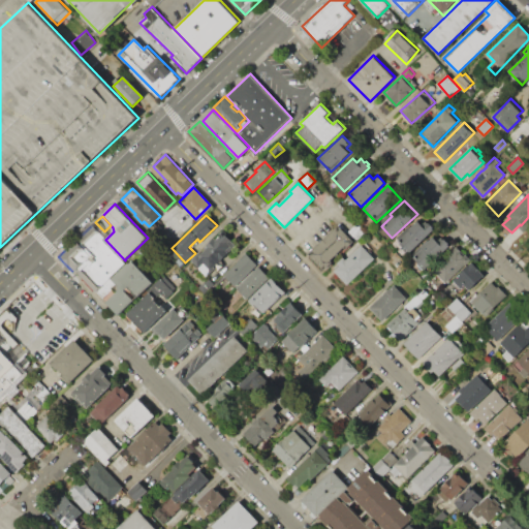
[(410,252),(399,241),(410,229),(409,227),(416,220),(422,225),(428,220),(434,226),(432,228),(433,229),(410,252)]
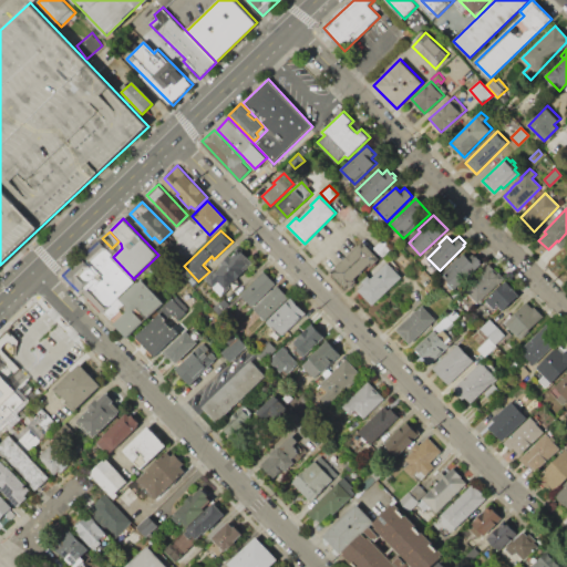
[(83,257),(102,238),(112,248),(119,241),(121,244),(122,248),(113,257),(134,278),(116,296),(103,309),(83,289),(99,274),(83,257)]
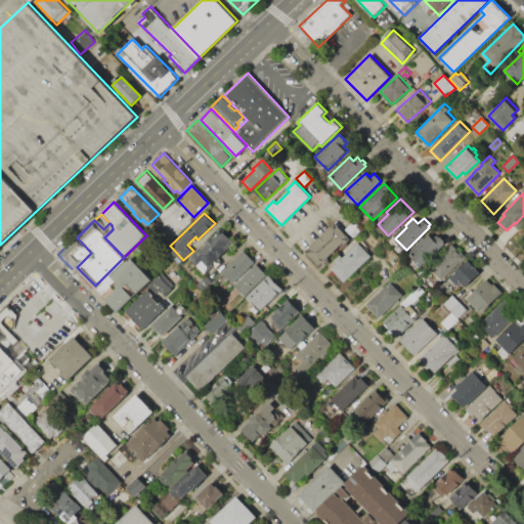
[(344,229),(354,220),(362,229),(352,238),(344,229)]
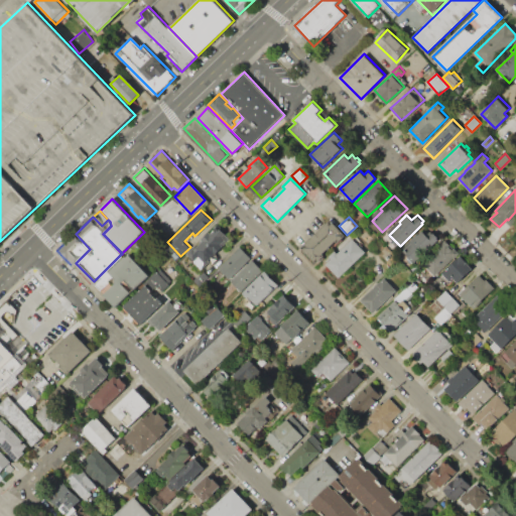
[(329,220),(345,236),(316,263),(301,247),(329,220)]
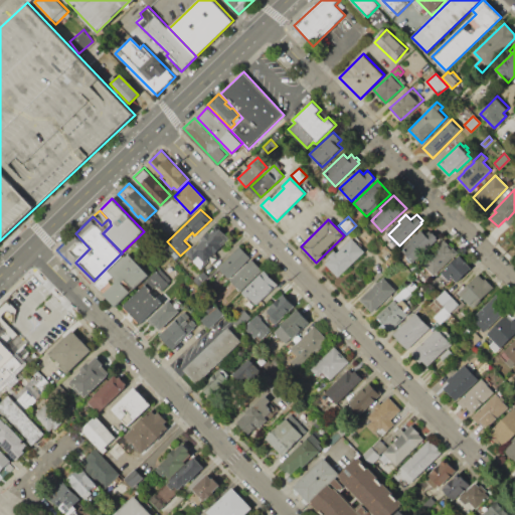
[(229,238),(200,267),(187,252),(193,246),(194,248),(202,241),(201,239),(209,231),(210,233),(217,226),(229,238)]
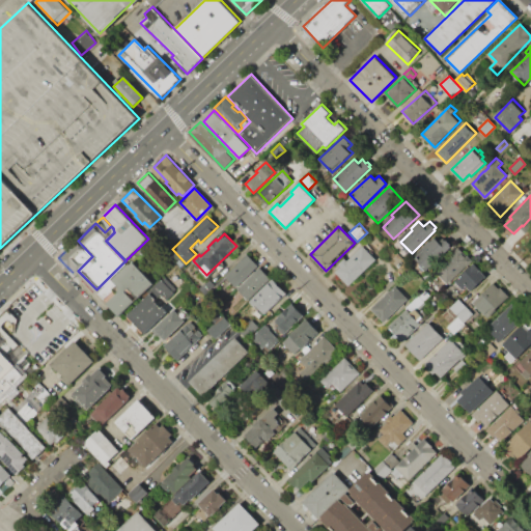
[(428,270),(416,257),(424,250),(423,249),(435,238),(439,242),(443,239),(446,242),(447,240),(451,244),(449,245),(452,248),(428,270)]
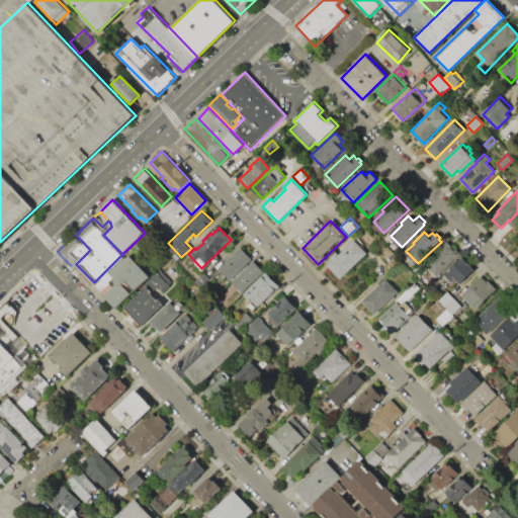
[(76,264),(61,249),(76,235),(90,250),(76,264)]
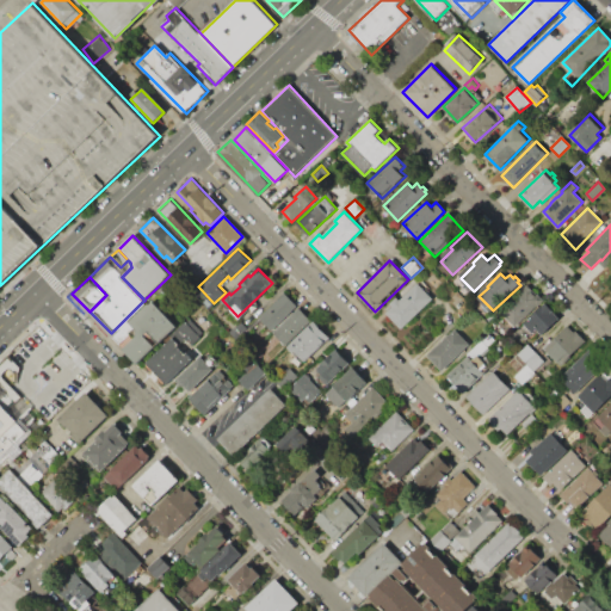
[(387,313),(401,328),(433,298),(418,283),(399,300),(396,297),(390,303),(394,307),(387,313)]
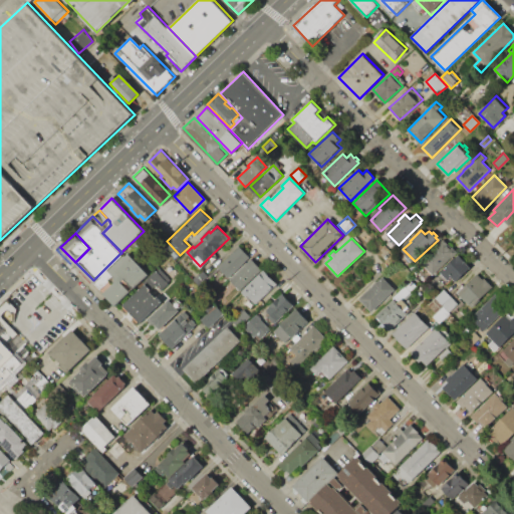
[(444,239),(457,253),(433,276),(420,262),(444,239)]
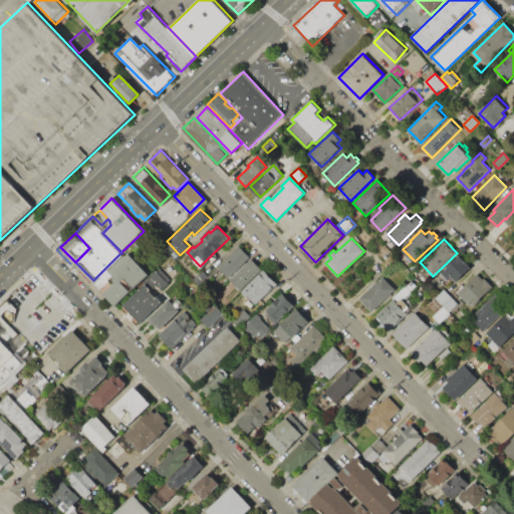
[(249,257),(228,278),(218,267),(240,247),(249,257)]
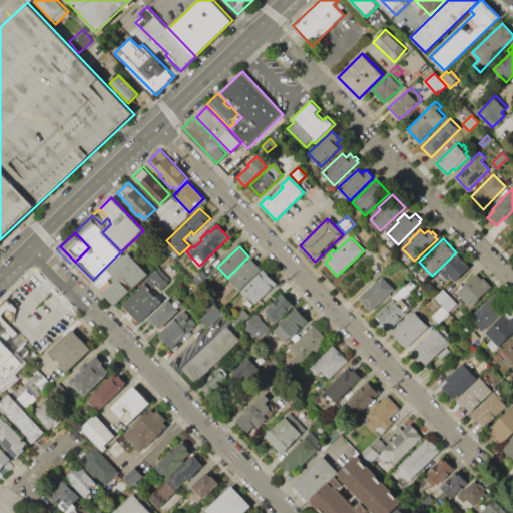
[(128,253),(147,274),(133,287),(124,279),(122,281),(130,290),(116,304),(105,293),(117,281),(111,275),(109,273),(128,253)]
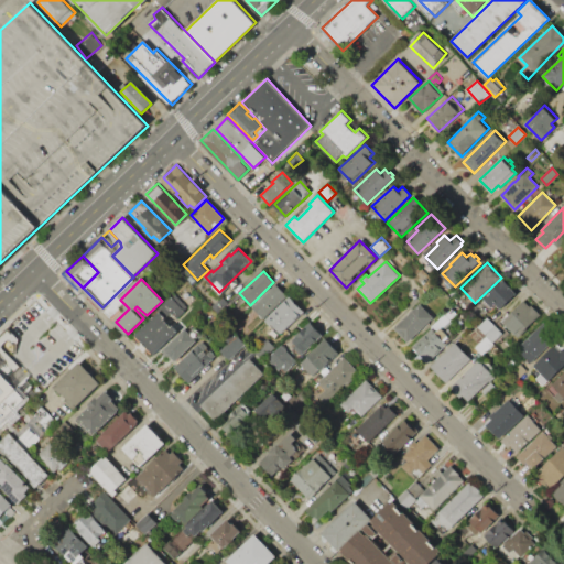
[(503,279),(516,292),(499,308),(495,303),(491,307),(483,299),(503,279)]
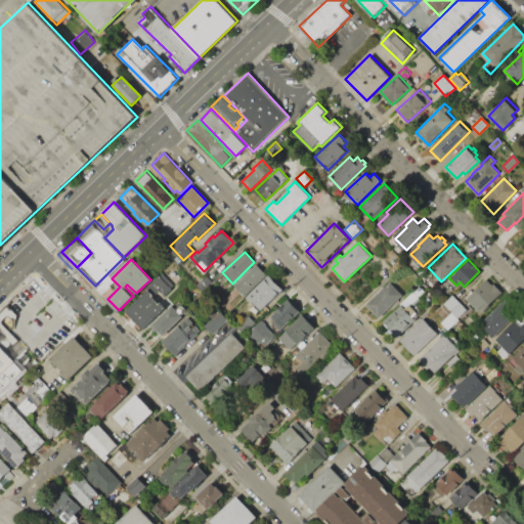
[(266,274),(245,295),(234,285),(256,264),(266,274)]
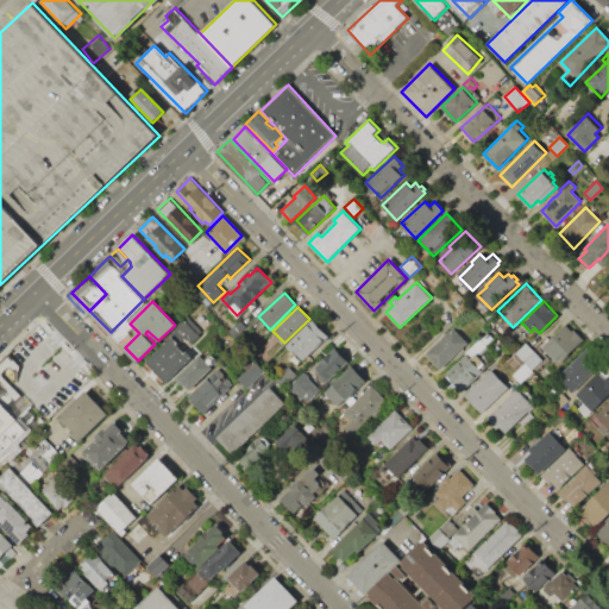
[(111,332),(118,340),(132,326),(130,324),(125,318),(111,332)]
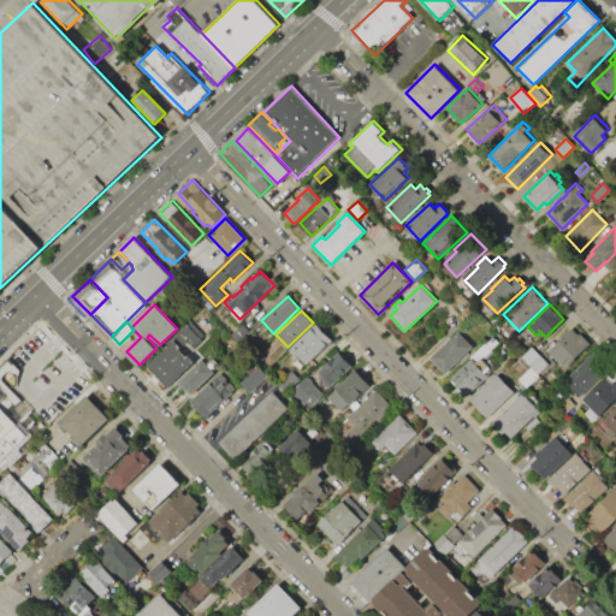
[(201,339),(195,347),(188,338),(181,344),(173,337),(191,321),(203,335),(200,338),(201,339)]
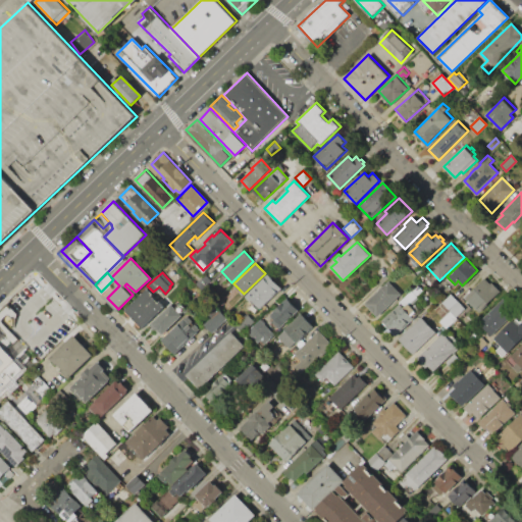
[(281,288),(258,310),(245,296),(268,273),(281,288)]
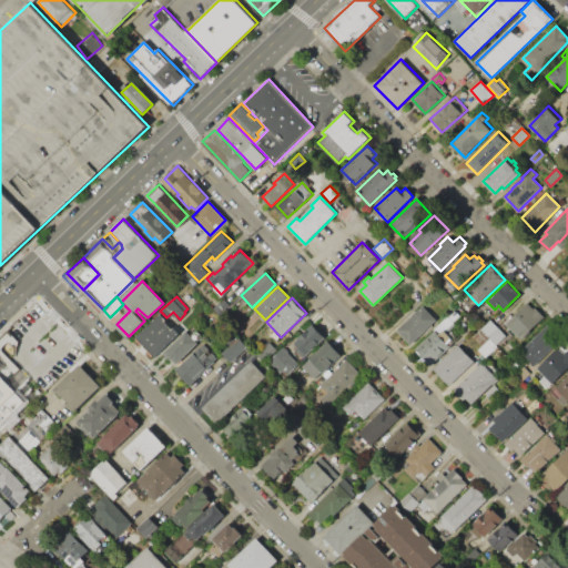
[(526,302),(533,310),(536,306),(545,316),(519,342),(503,325),(526,302)]
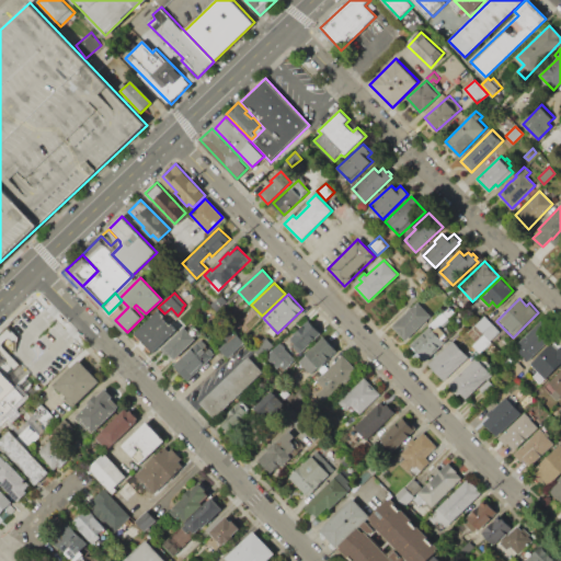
[(416,301),(431,315),(405,340),(392,325),(416,301)]
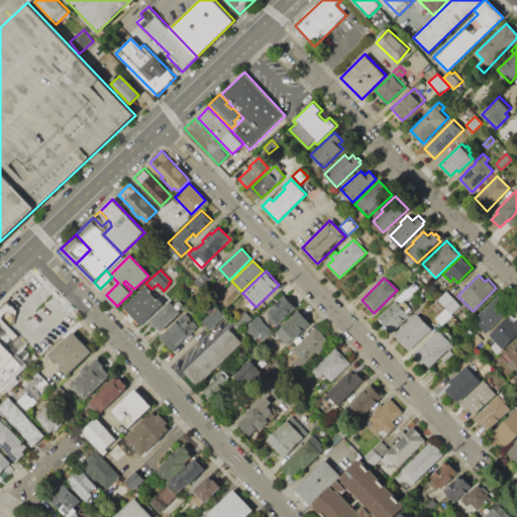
[(407,288),(408,289),(415,283),(419,288),(413,294),(414,295),(407,303),(410,307),(412,308),(407,312),(410,315),(392,333),(378,318),(396,301),(395,299),(407,288)]
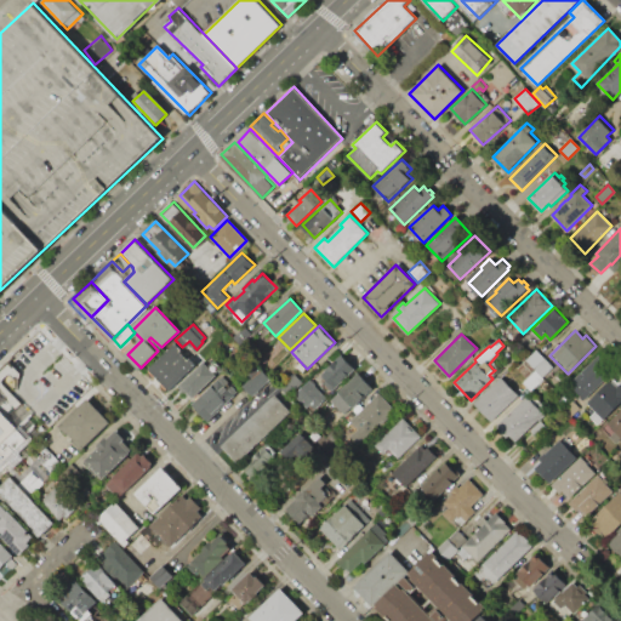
[(170,389),(151,369),(175,345),(195,365),(170,389)]
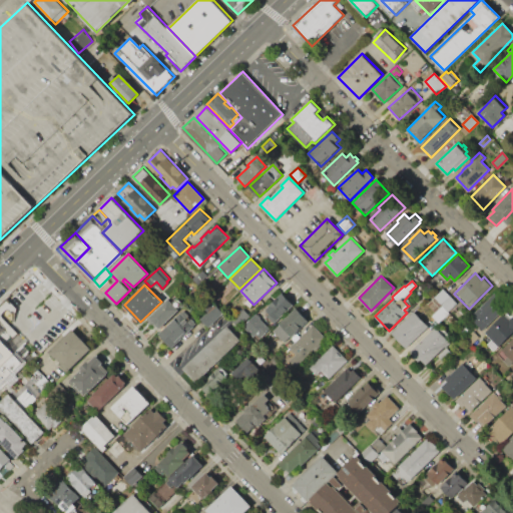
[(443,289),(459,305),(439,324),(432,316),(442,306),(434,298),(443,289)]
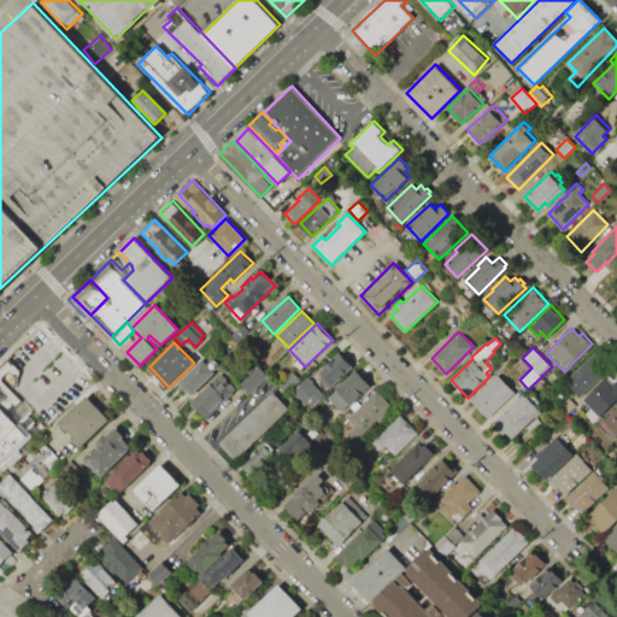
[(339,352),(352,365),(331,386),(319,372),(339,352)]
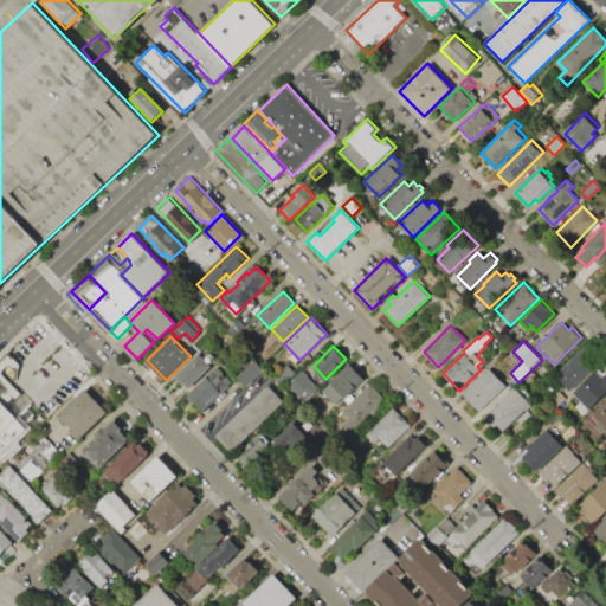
[(584,346),(598,361),(568,389),(554,374),(584,346)]
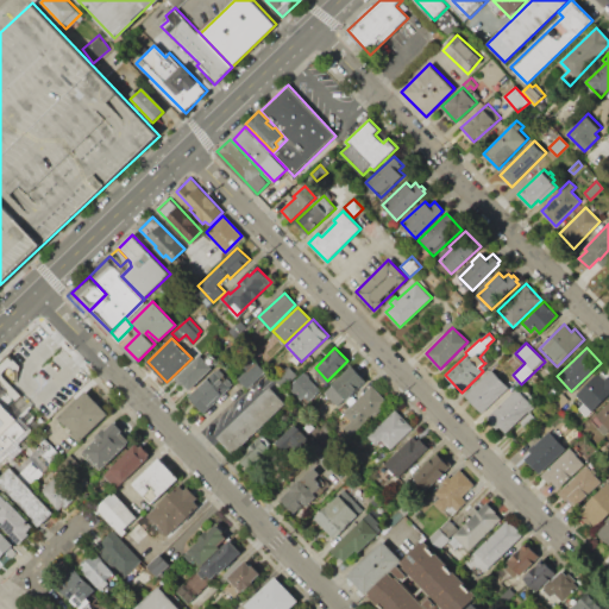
[(199,355),(212,368),(188,390),(175,377),(199,355)]
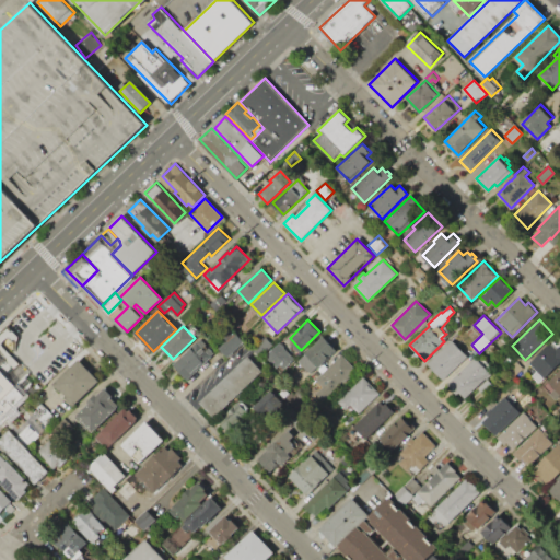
[(236,334),(244,341),(226,358),(219,350),(236,334)]
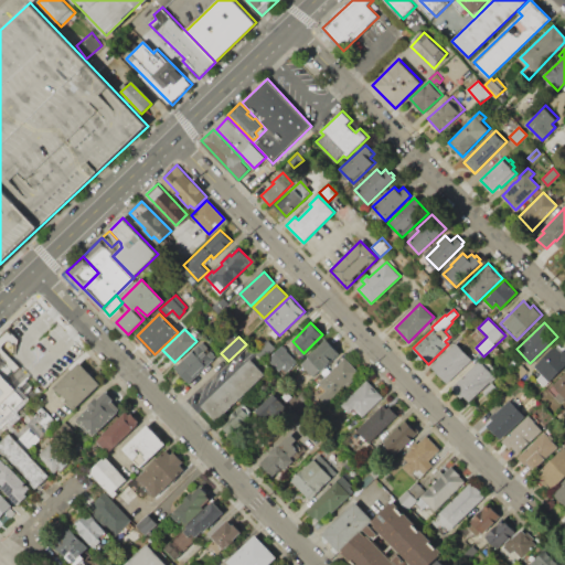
[(326,339),(339,354),(322,370),(308,355),(326,339)]
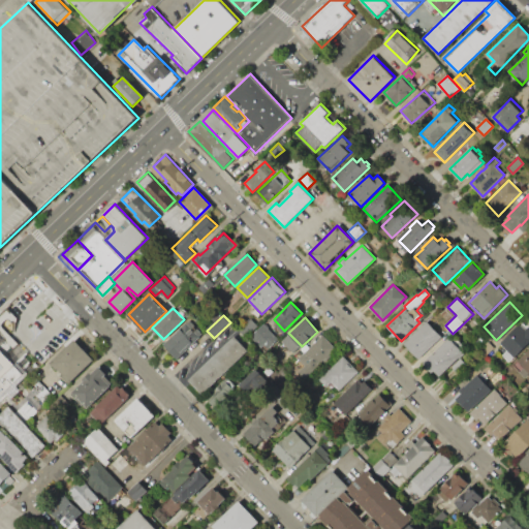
[(250,318),(257,325),(252,331),(245,323),(250,318)]
